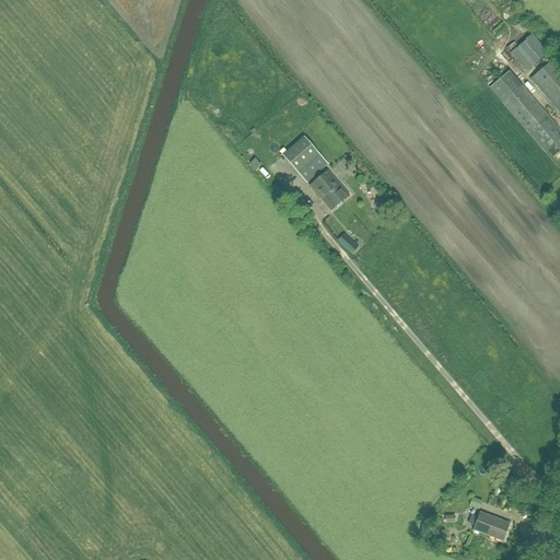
[(443,28),(446,34),(456,28),(453,23),(443,28)]
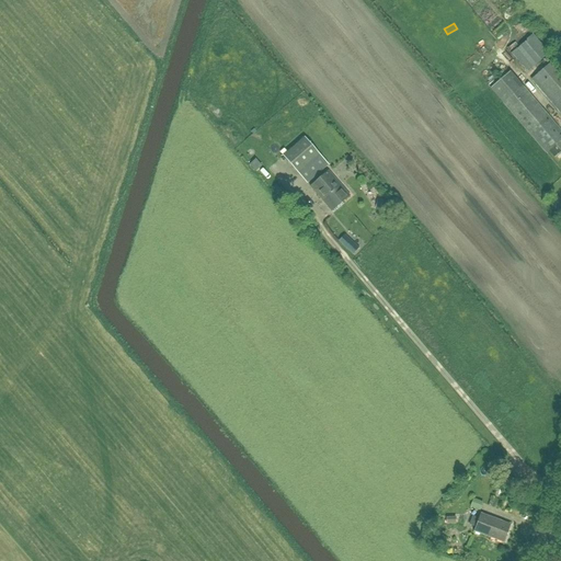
[(527,71),(549,54),(533,35),(511,53),(527,71)]
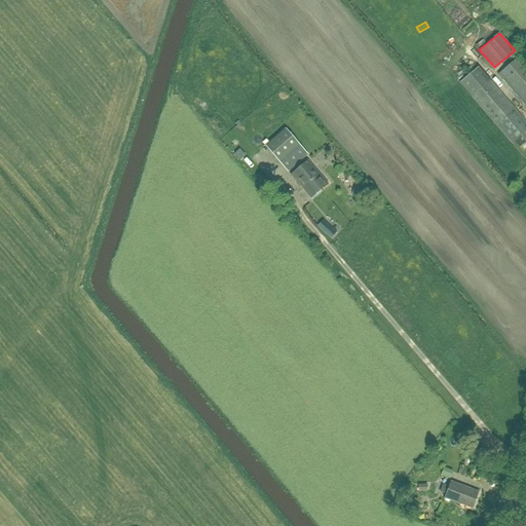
[(525,108),(525,66),(519,58),(498,75),(525,108)]
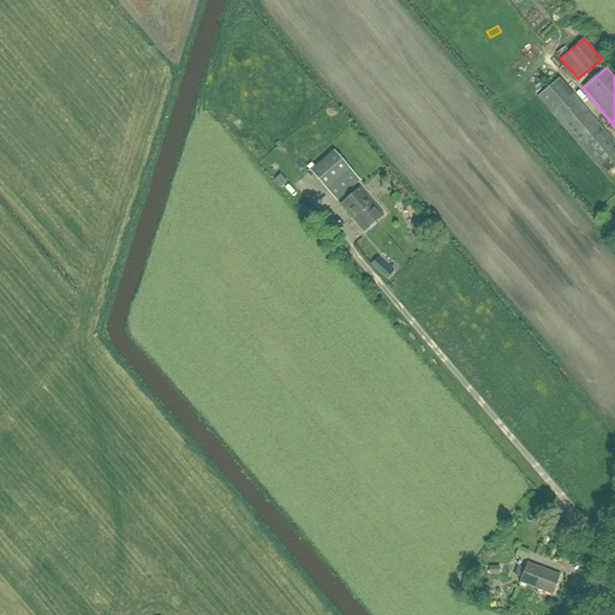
[(598,168),(614,153),(614,147),(559,79),(538,96),(598,168)]
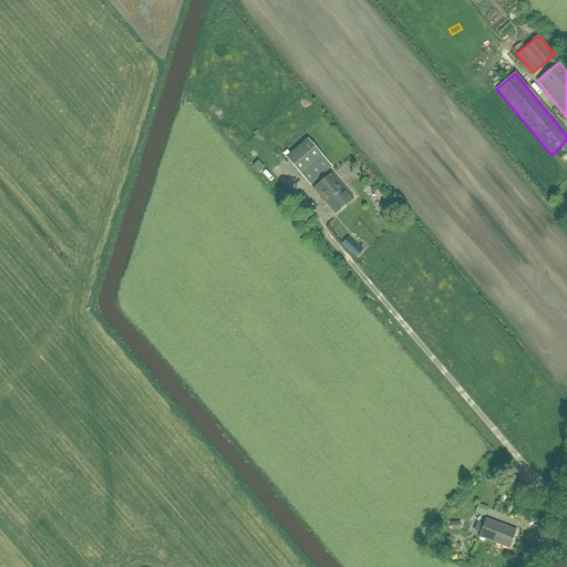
[(300,175),(321,156),(307,140),(285,158),(300,175)]
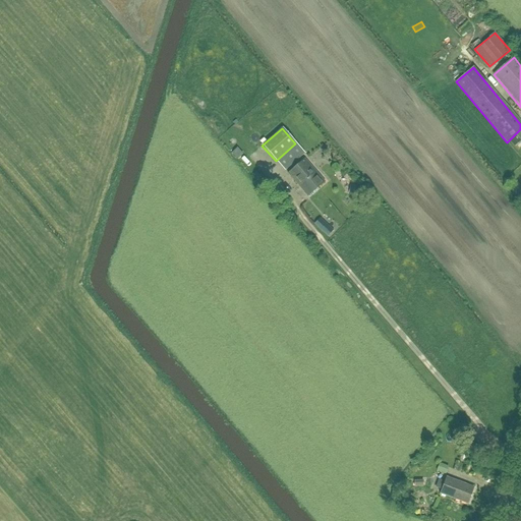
[(239,147),(232,151),(237,158),(243,154),(239,147)]
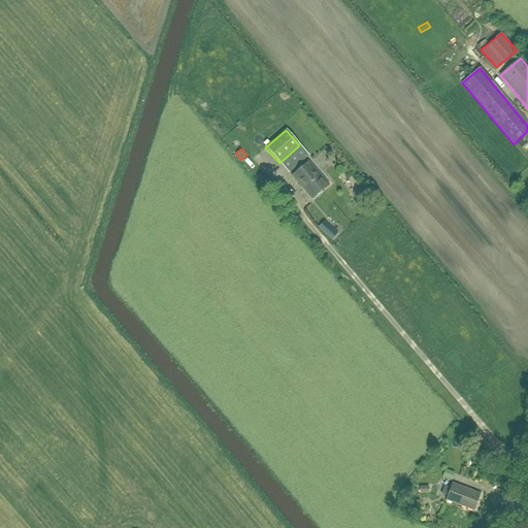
[(311,178),(322,190),(329,184),(308,160),(299,168),(309,180),(311,178)]
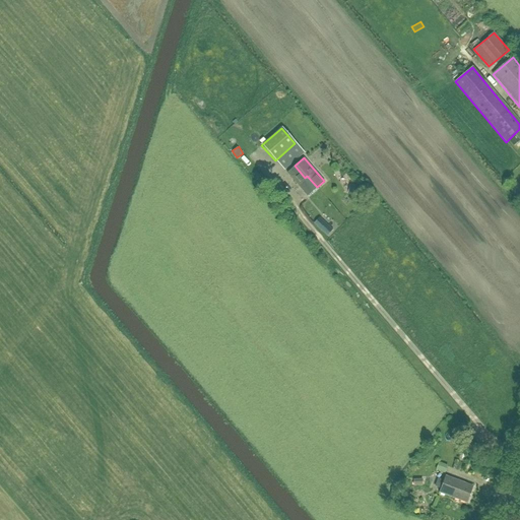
[(307,176),(305,178),(295,166),(286,173),(307,196),(317,187),(307,176)]
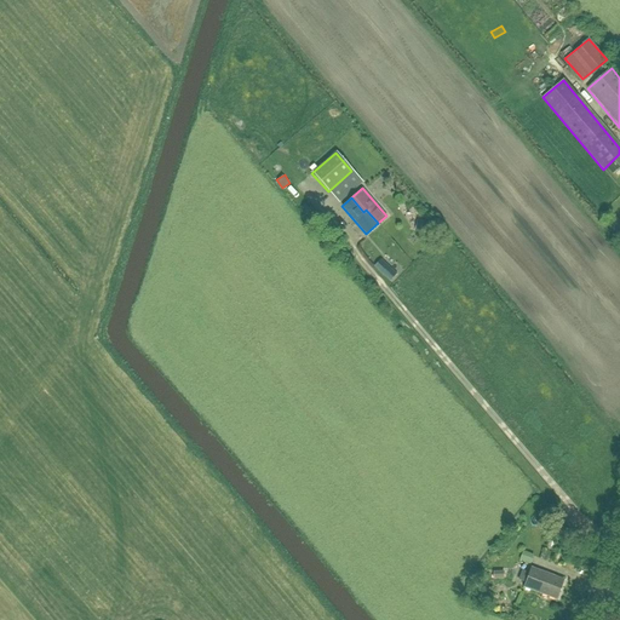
[(383,258),(377,265),(390,279),(396,273),(383,258)]
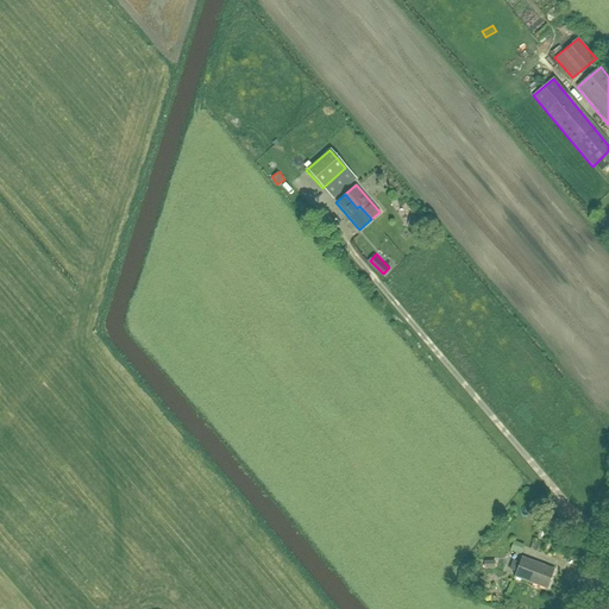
[(545,589),(552,570),(521,559),(519,564),(513,562),(509,570),(515,572),(513,577),(545,589)]
